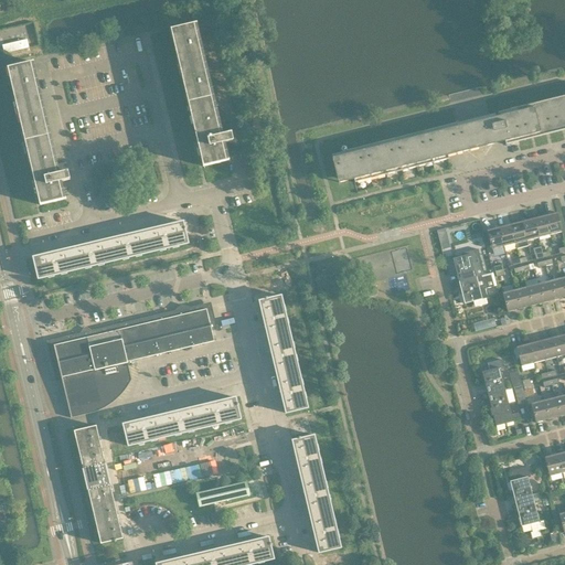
[(170,30),(188,104),(196,142),(203,167),(228,161),(224,144),(233,141),(228,125),(217,127),(193,25),(196,24),(170,30)]
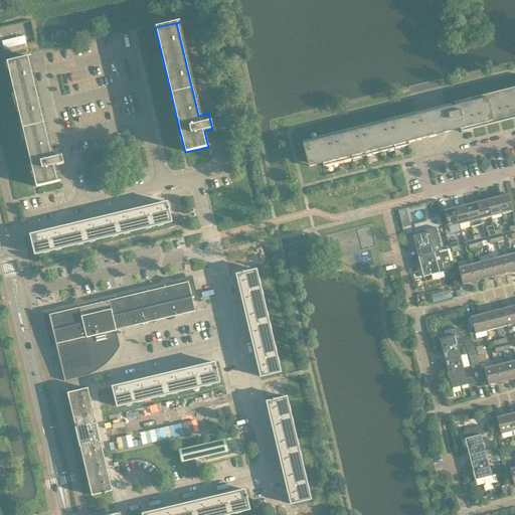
[(2,41),(4,52),(27,47),(24,36),(2,41)]
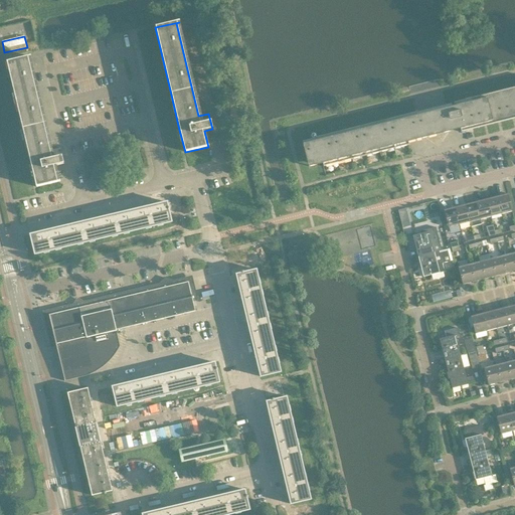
[(59,182),(59,181),(57,181),(53,166),(56,165),(57,166),(63,164),(59,149),(49,151),(28,58),(30,57),(7,62),(31,164),(36,187),(59,182)]
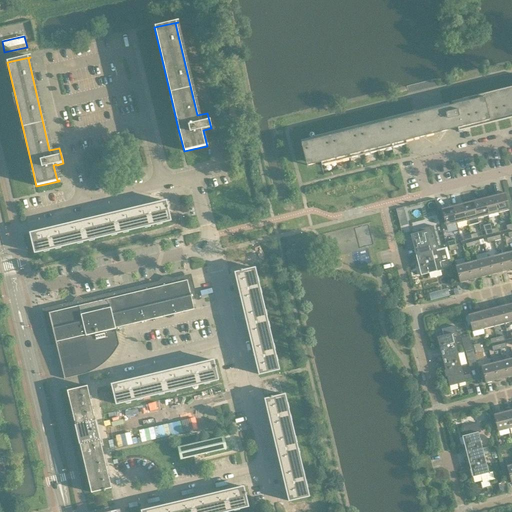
[(300,141),(306,167),(320,163),(321,166),(406,145),(405,142),(441,133),(450,131),(457,129),(458,132),(469,129),(481,126),(482,125),(483,125),(495,122),(496,122),(497,122),(509,119),(510,118),(511,118),(511,117),(511,87),(450,103),(443,105),(435,107),(412,112),(399,116),(314,137),(300,141)]
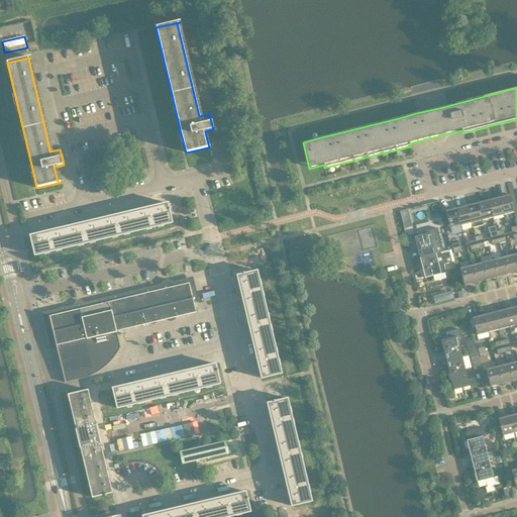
[(509,195),(499,198),(503,215),(514,212),(509,195)]
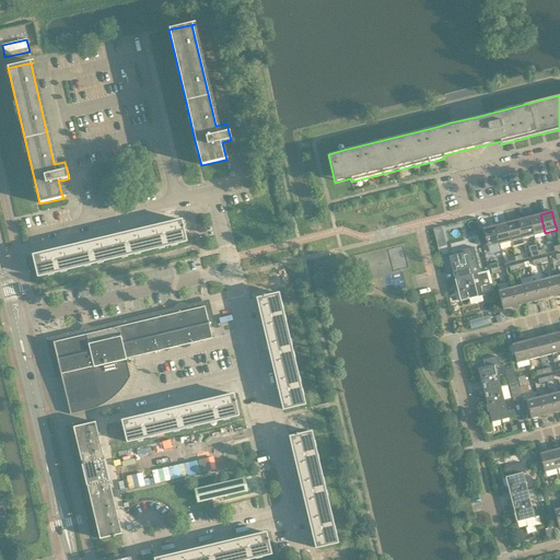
[(540,214),(528,217),(534,236),(545,233),(540,214)]
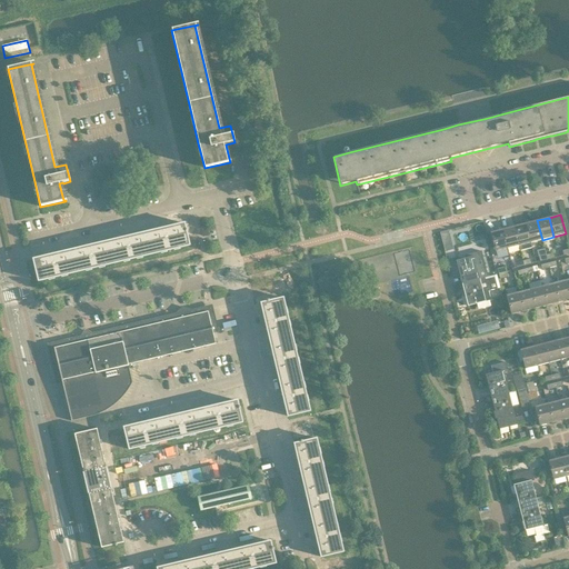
[(542,240),(537,220),(526,223),(530,242),(542,240)]
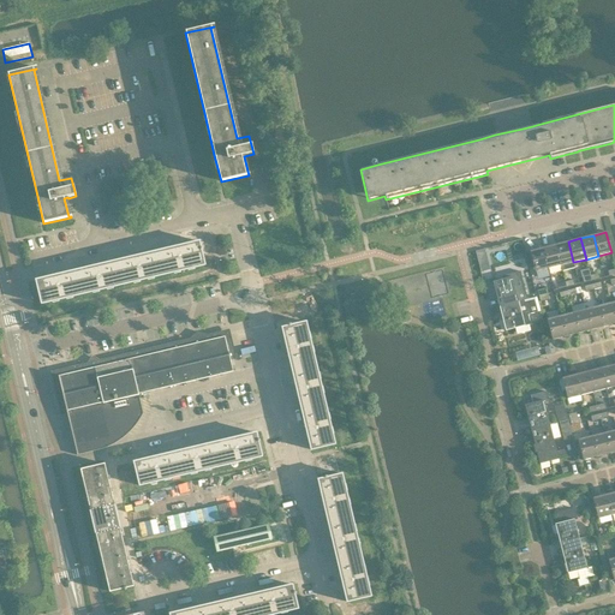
[(159,251),(163,275),(204,266),(201,251),(203,251),(202,249),(201,249),(198,242),(159,251)]
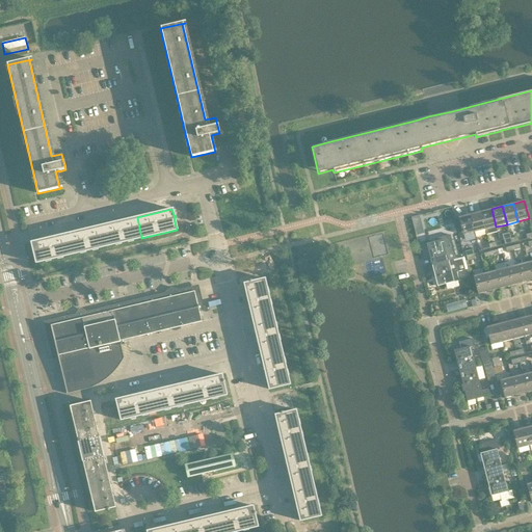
[(491,209),(480,212),(485,230),(496,227),(491,209)]
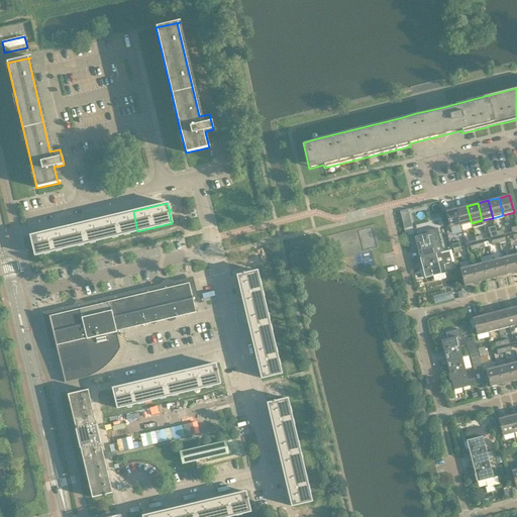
[(456,208),(460,226),(472,223),(467,206),(456,208)]
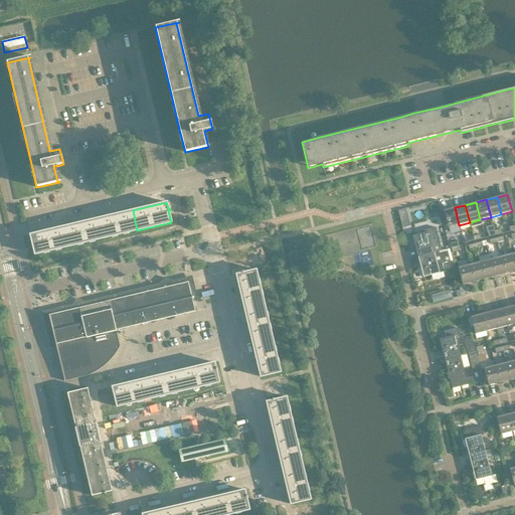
[(459,225),(455,207),(444,210),(448,227),(459,225)]
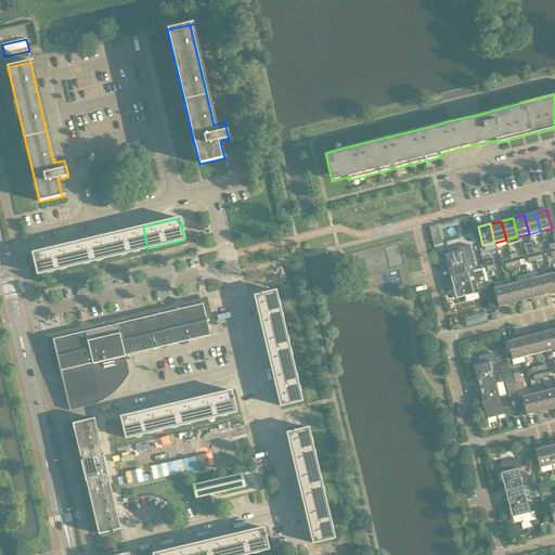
[(437,226),(429,228),(431,235),(439,233),(437,226)]
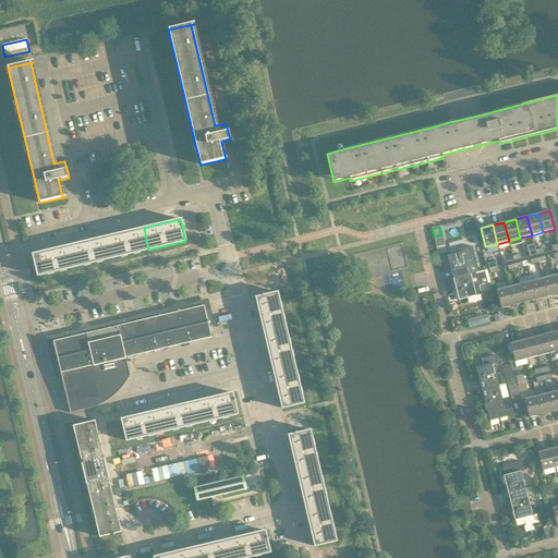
[(148,250),(144,228),(107,237),(112,258),(148,250)]
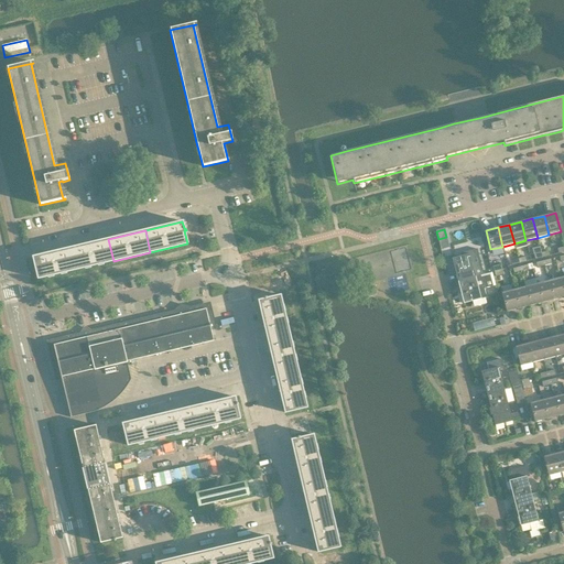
[(76,270),(114,261),(108,239),(71,248),(76,270)]
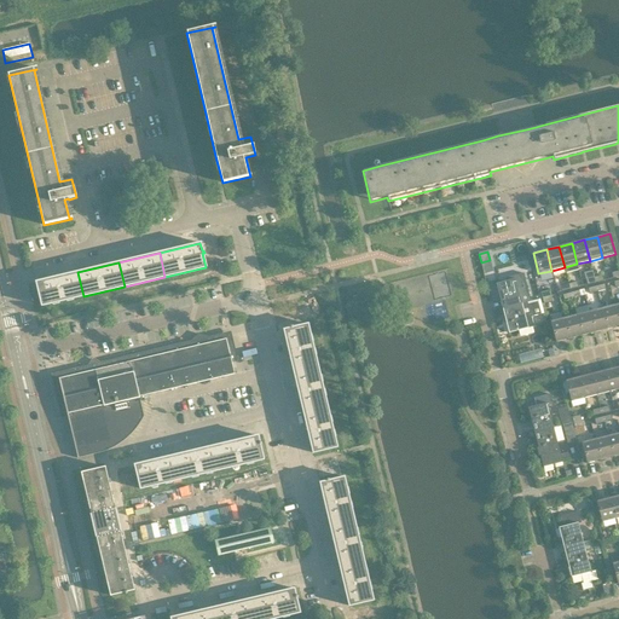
[(84,296),(77,272),(36,282),(41,306),(84,296)]
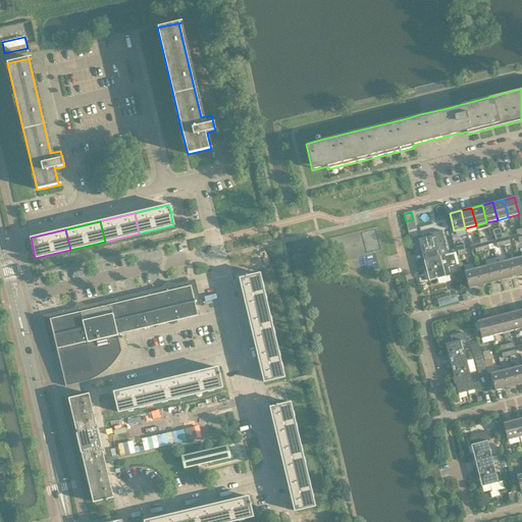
[(418,240),(423,260),(439,256),(434,236),(418,240)]
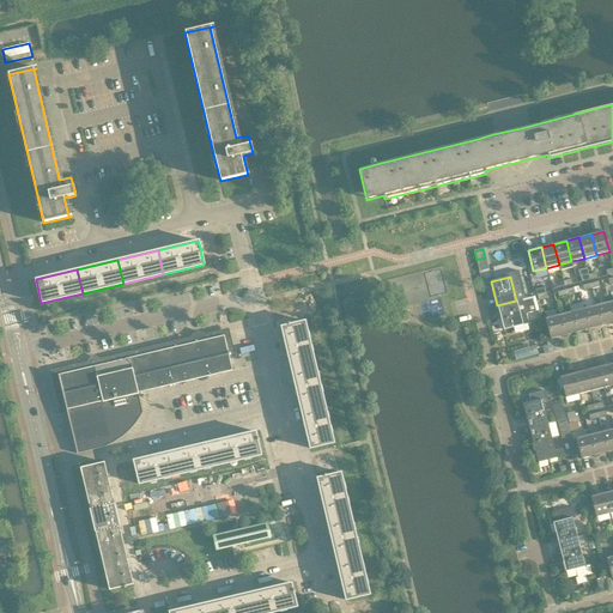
[(522,299),(516,301),(497,305),(504,329),(528,323),(526,313),(536,310),(533,299),(522,302),(522,299)]
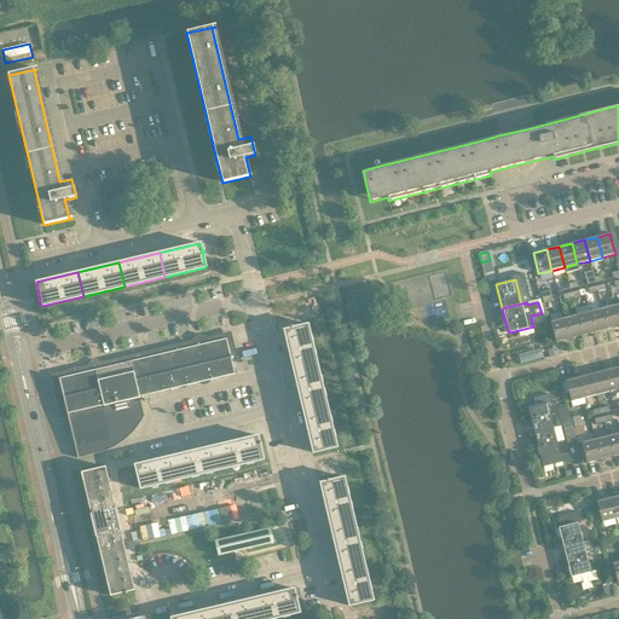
[(618,324),(614,305),(601,308),(607,329),(618,325),(618,324)]
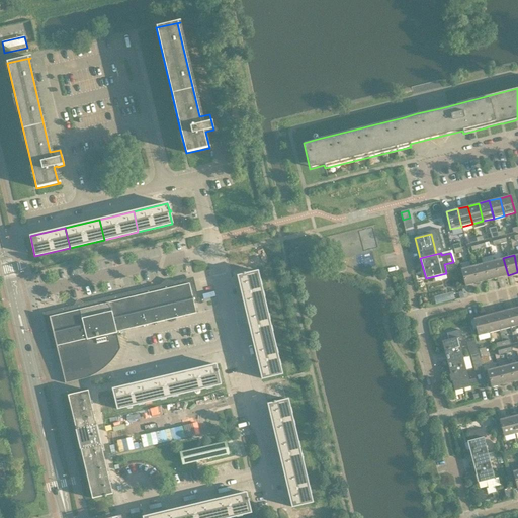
[(497,278),(508,275),(503,258),(493,261),(497,278)]
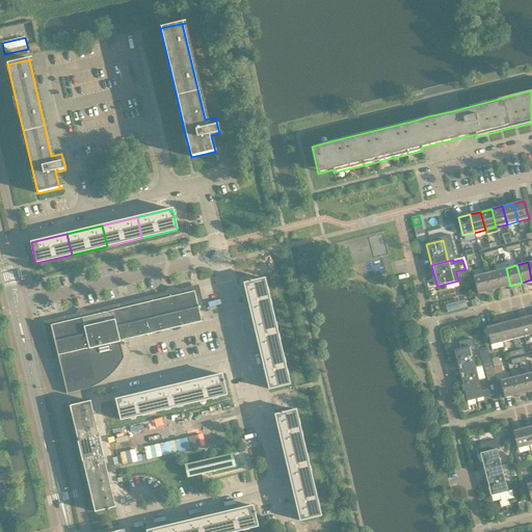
[(506,268),(495,270),(500,289),(510,286),(506,268)]
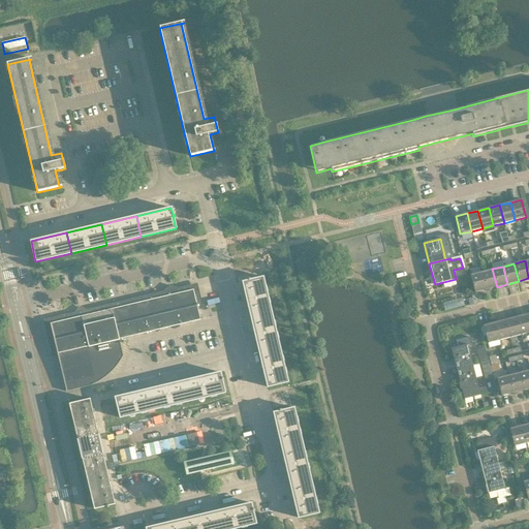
[(481,272),(486,289),(497,287),(492,269),(481,272)]
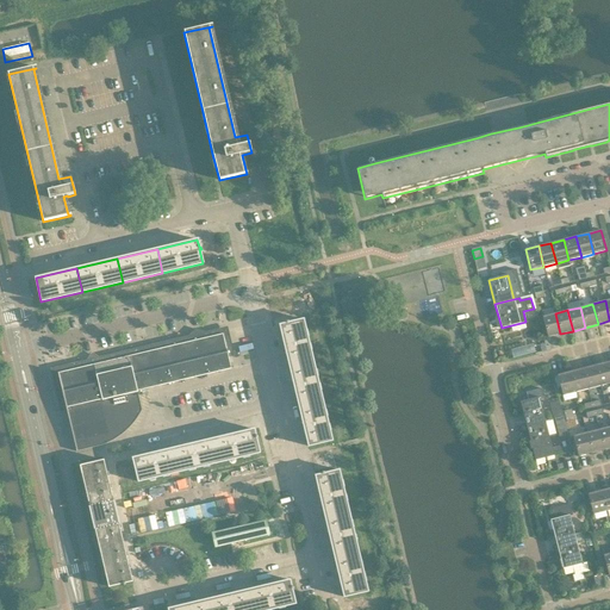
[(560,334),(555,313),(542,317),(547,337),(560,334)]
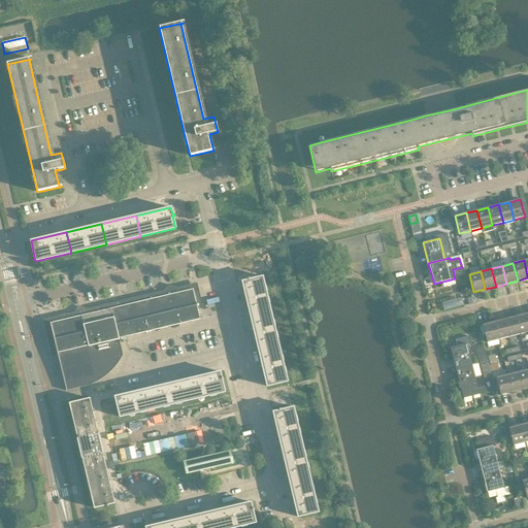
[(241,282),(251,317),(270,312),(262,276),(250,279),(250,278),(248,278),(248,281),(241,282)]
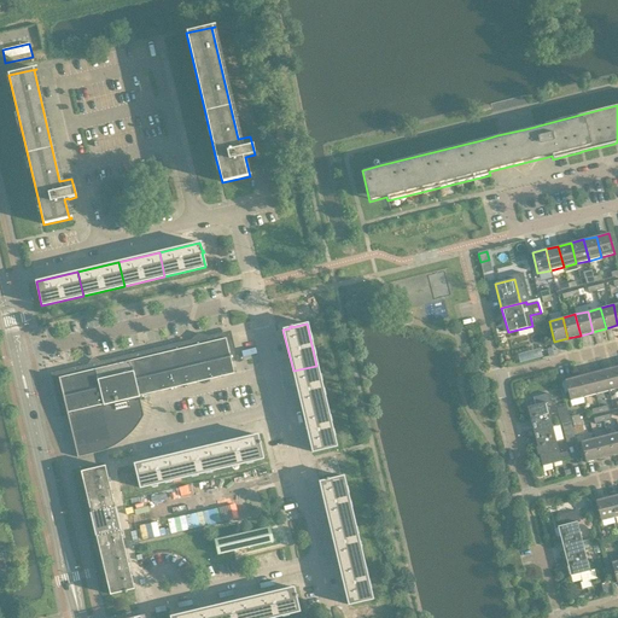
[(209,351),(204,356),(204,361),(209,379),(234,373),(231,362),(237,361),(229,331),(223,332),(208,336),(205,337),(207,343),(209,351)]
